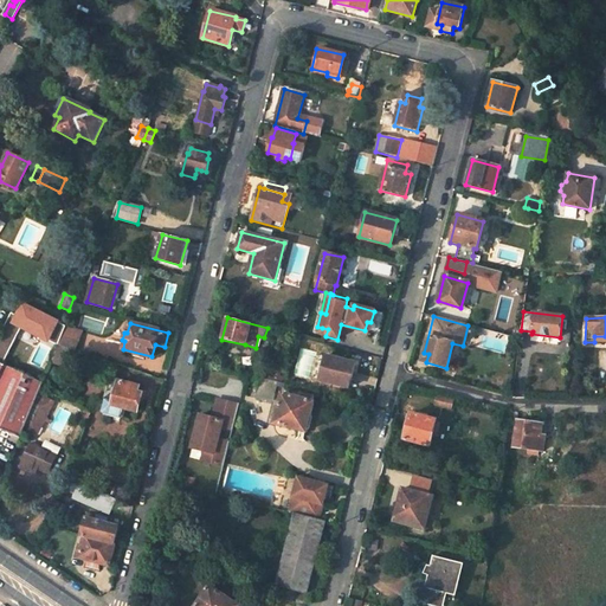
[(73,350),(81,330),(66,327),(58,346),(73,350)]
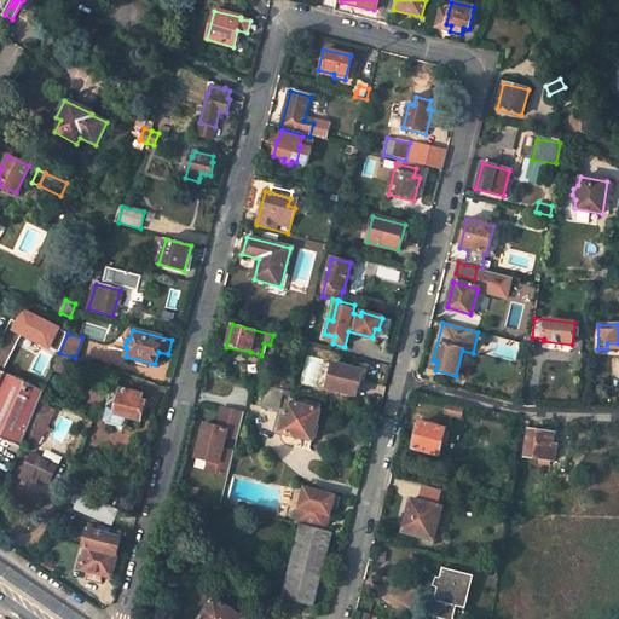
[(52,371),(70,376),(75,358),(59,353),(52,371)]
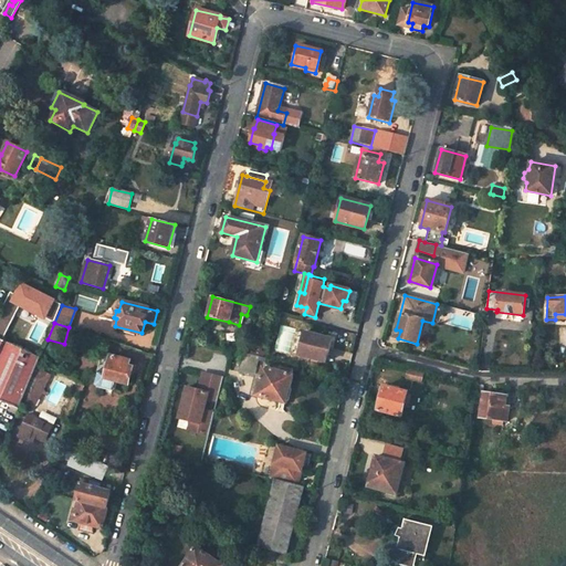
[(290,353),(294,329),(281,327),(278,350),(290,353)]
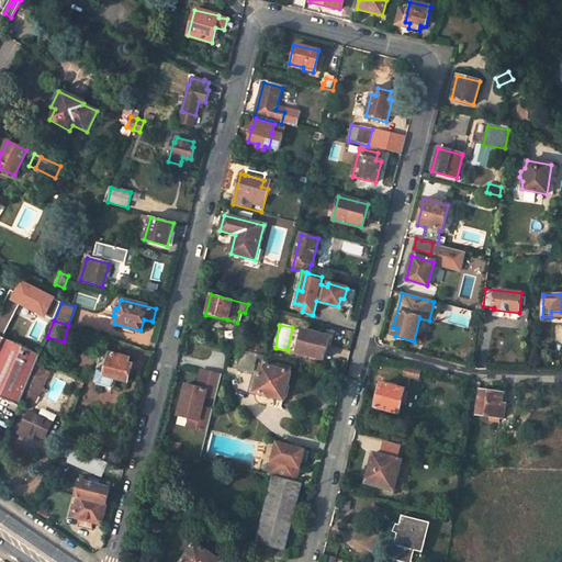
[(296,352),(323,359),(326,347),(322,347),(325,336),(302,330),(296,352)]
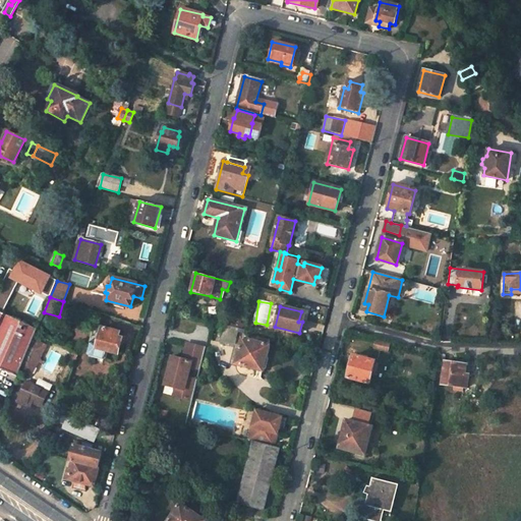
[(0,368),(18,377),(20,370),(31,345),(38,330),(0,311),(0,368)]
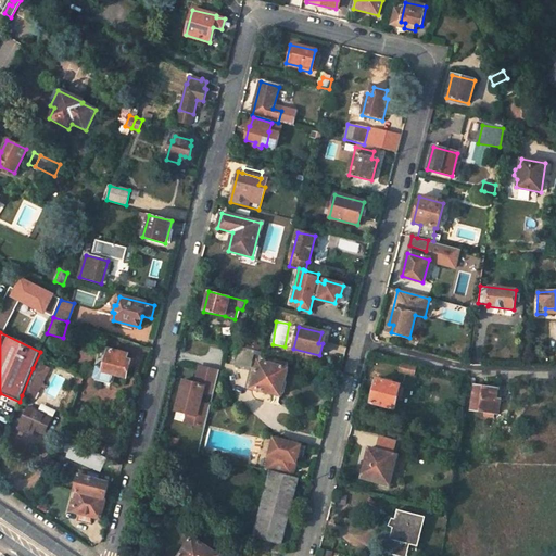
[(260,348),(239,342),(238,345),(253,350),(258,351),(260,348)]
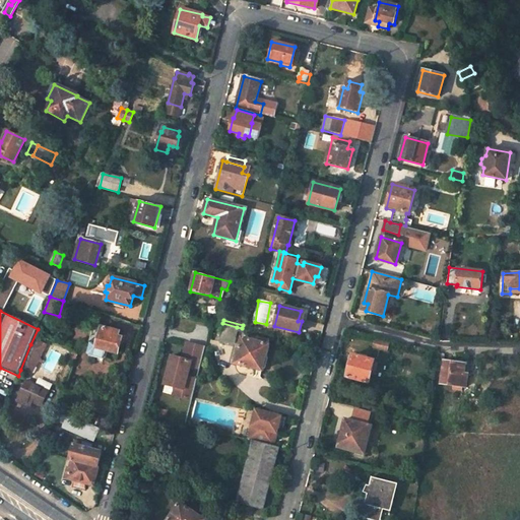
[(217,339),(233,343),(236,331),(237,327),(222,323),(217,339)]
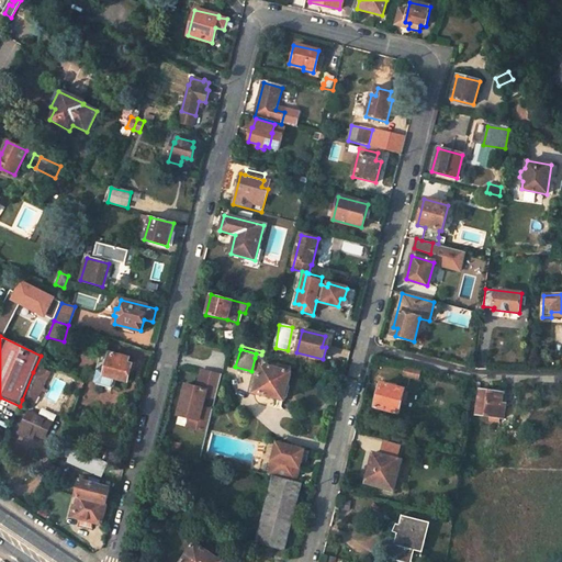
[(116,379),(127,382),(132,364),(127,363),(128,359),(104,352),(101,355),(93,381),(96,384),(111,389),(114,388),(116,379)]
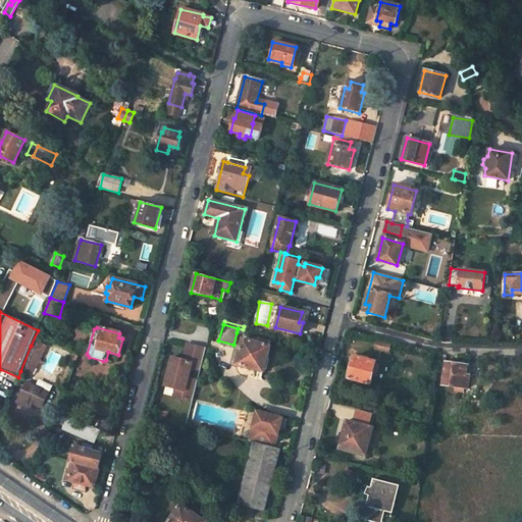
[(237,366),(263,372),(269,347),(268,347),(269,341),(259,337),(258,340),(244,335),(237,366)]
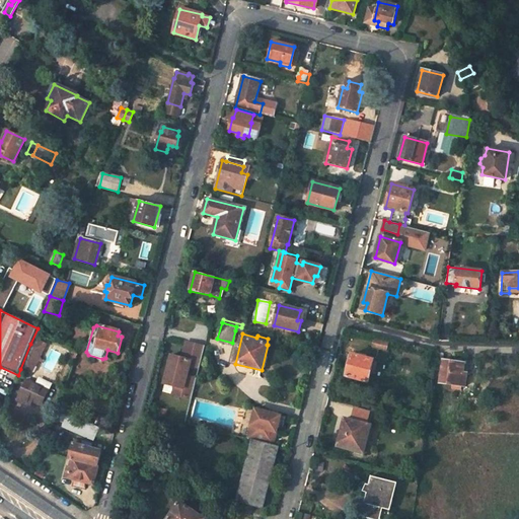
[(386,350),(388,344),(378,341),(377,348),(386,350)]
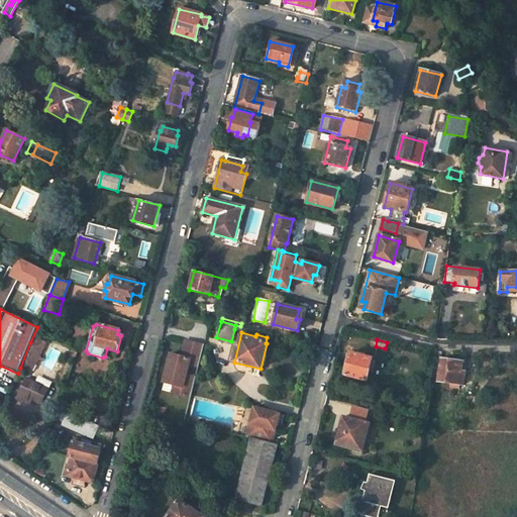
[(190,341),(186,340),(182,356),(186,357),(190,341)]
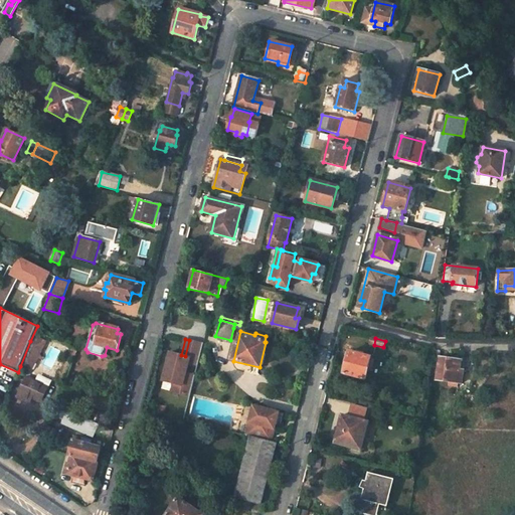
[(203,343),(189,340),(185,356),(181,355),(170,352),(163,380),(174,383),(174,382),(178,382),(175,392),(189,395),(195,375),(183,372),(186,361),(198,364),(203,343)]
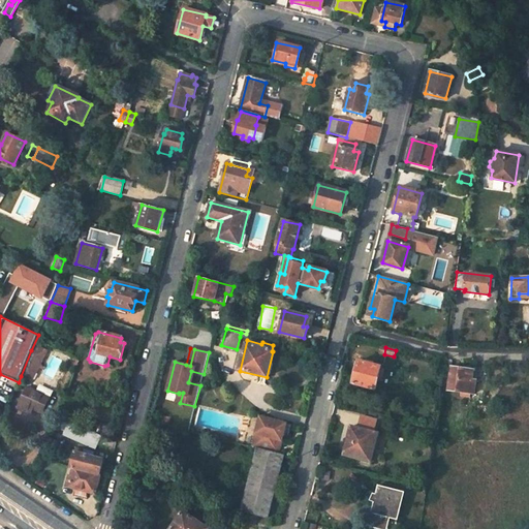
[(30,380),(41,355),(31,350),(21,376),(30,380)]
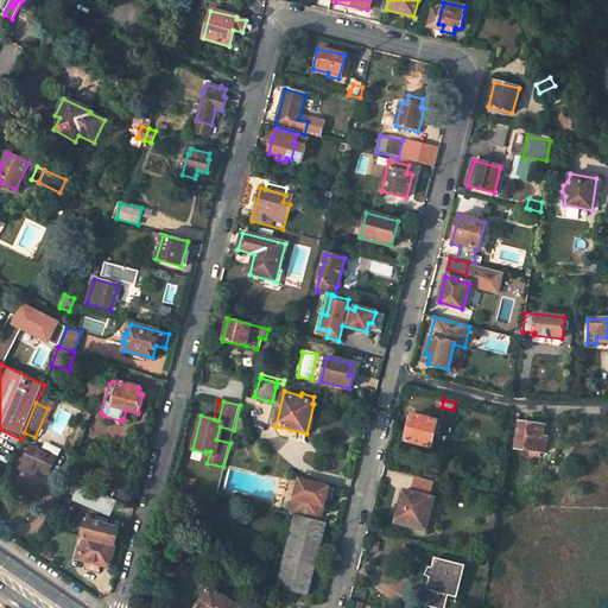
[(438,423),(438,422),(428,418),(429,416),(419,413),(418,416),(412,415),(406,442),(431,448),(438,423)]
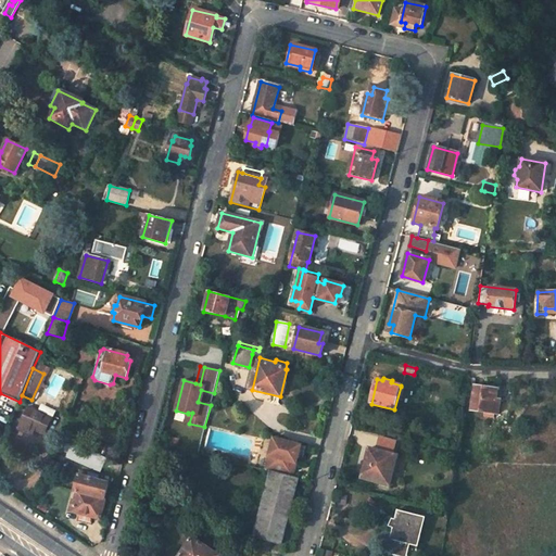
[(497,390),(475,387),(471,411),(494,414),(496,400),(497,390)]
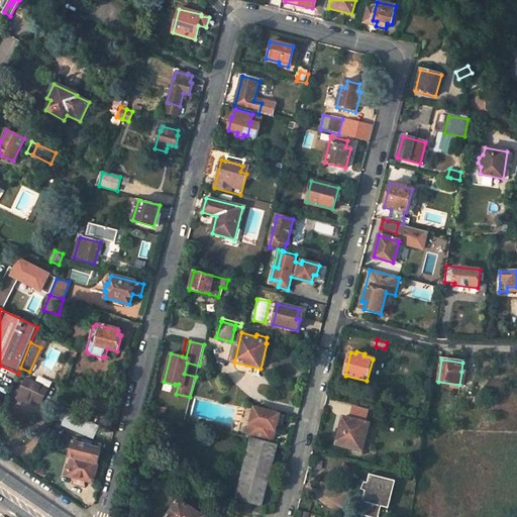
[(41,405),(47,390),(25,381),(20,393),(31,398),(31,400),(32,401),(41,405)]
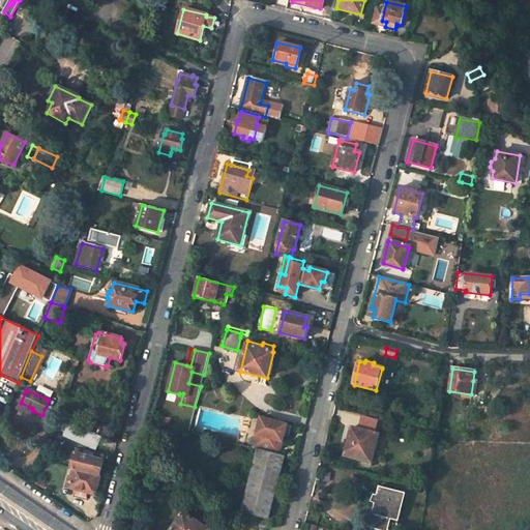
[(21,403),(18,410),(31,416),(33,411),(32,410),(32,408),(21,403)]
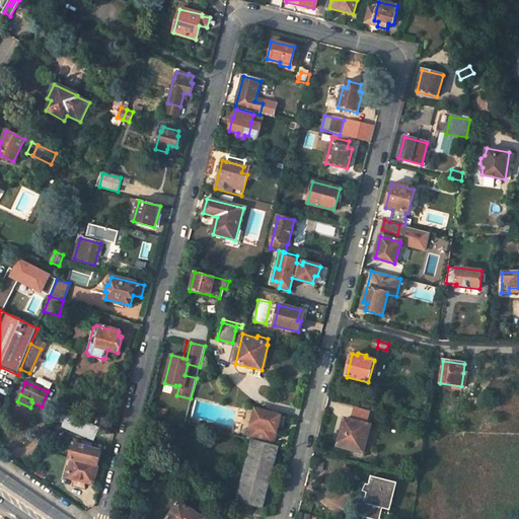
[(356,406),(354,417),(371,420),(373,411),(356,406)]
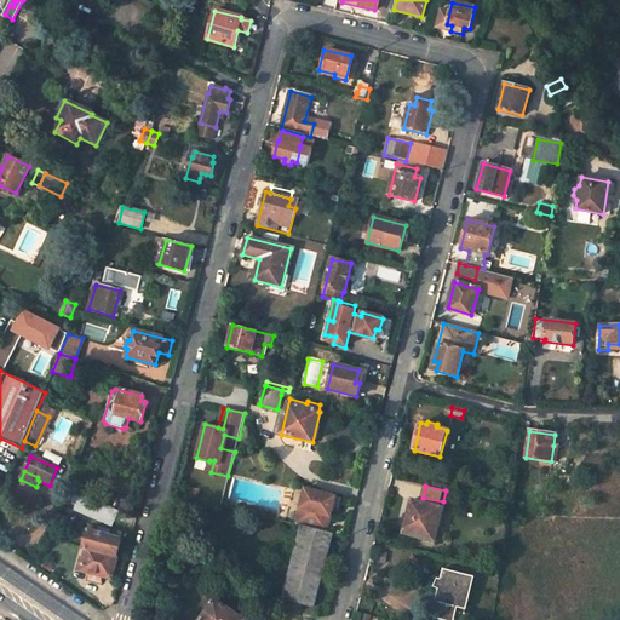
[(199,489),(193,487),(189,498),(196,499),(199,489)]
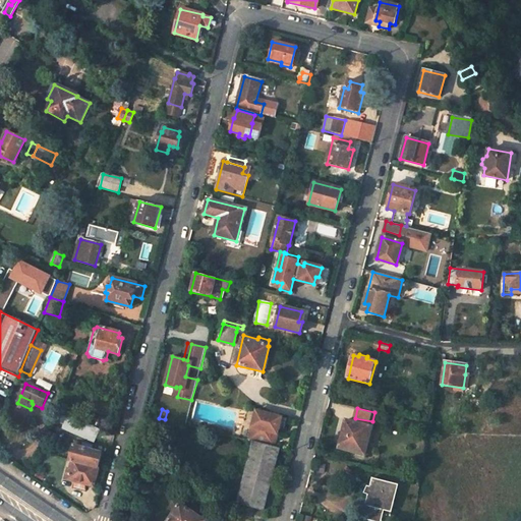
[(275,448),(282,417),(256,411),(249,442),(252,442),(275,448)]
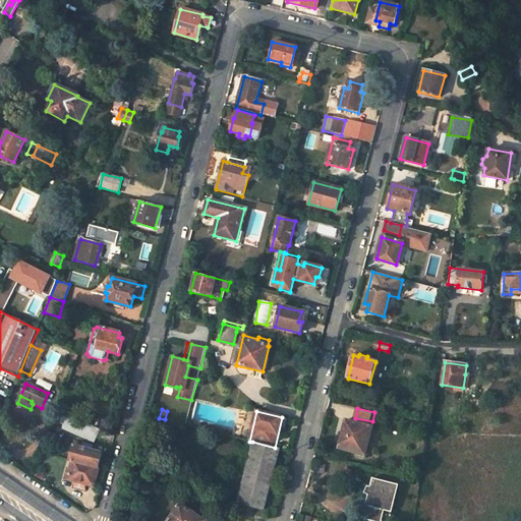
[(63,427),(95,442),(101,429),(68,415),(63,427)]
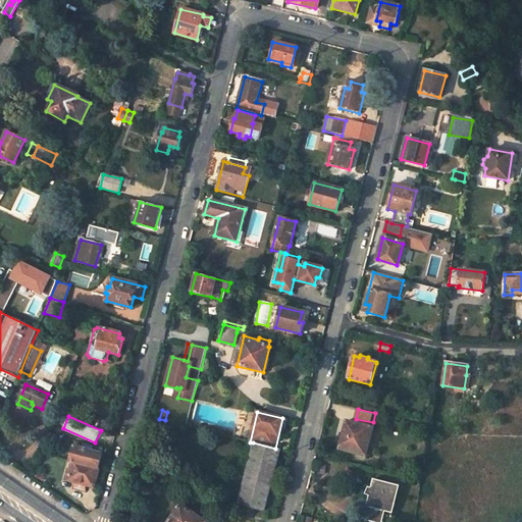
[(362,452),(368,426),(347,421),(341,447),(362,452)]
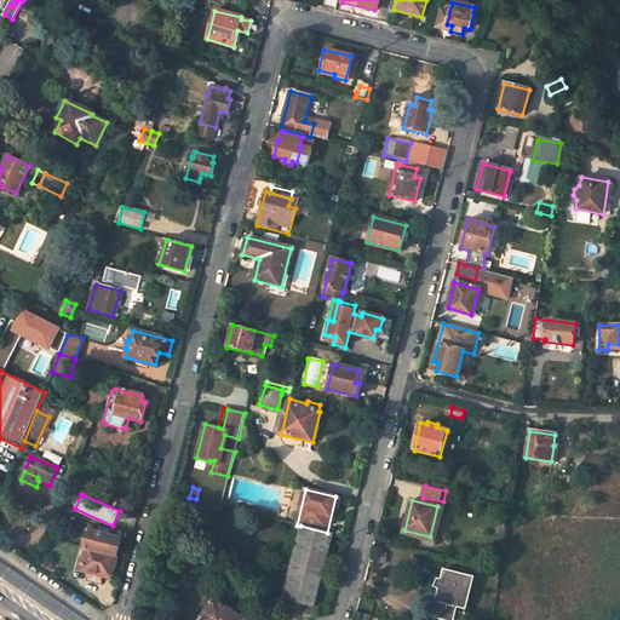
[(443,507),(437,506),(430,537),(429,541),(435,543),(443,507)]
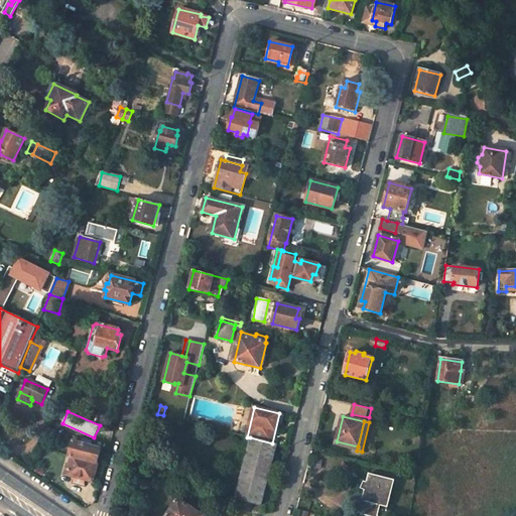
[(235,499),(261,505),(276,444),(272,443),(250,437),(235,499)]
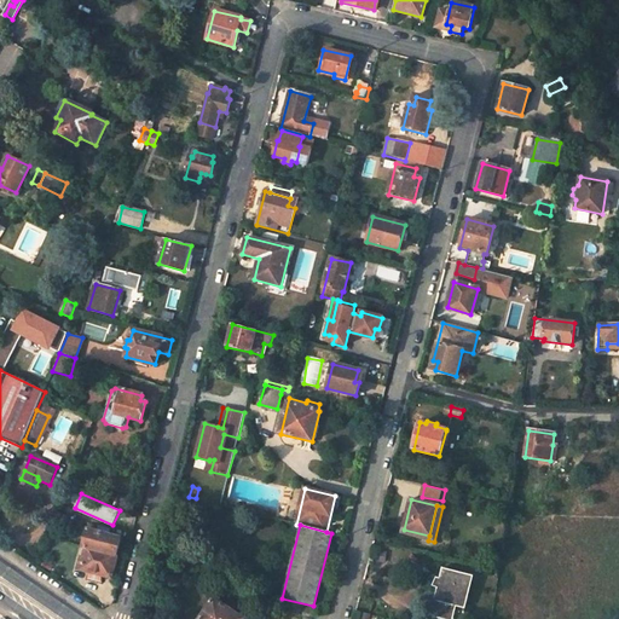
[(111,577),(121,538),(87,530),(82,547),(86,548),(84,557),(80,557),(76,570),(111,577)]
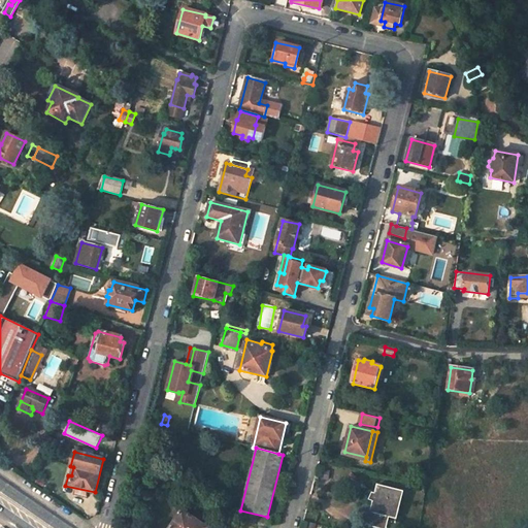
[(396,508),(401,491),(377,485),(375,493),(372,492),(369,499),(373,501),(367,525),(376,527),(386,527),(389,519),(396,520),(399,509),(396,508)]
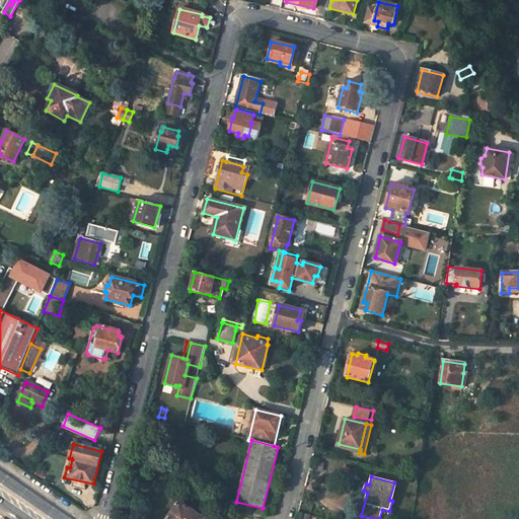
[(203,518),(179,504),(168,518),(203,518)]
